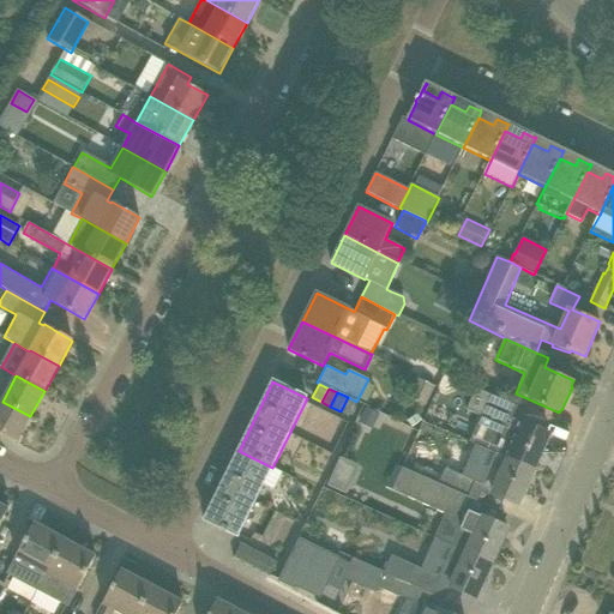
[(534,470),(549,434),(525,423),(524,425),(511,417),(516,407),(491,396),(470,443),(495,453),(534,470)]
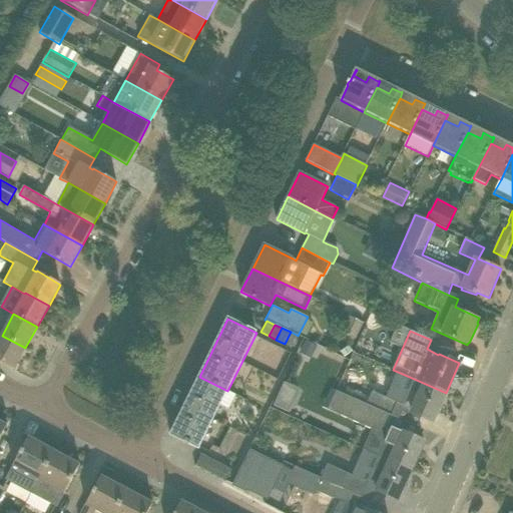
[(291,332),(285,344),(292,348),(298,336),(291,332)]
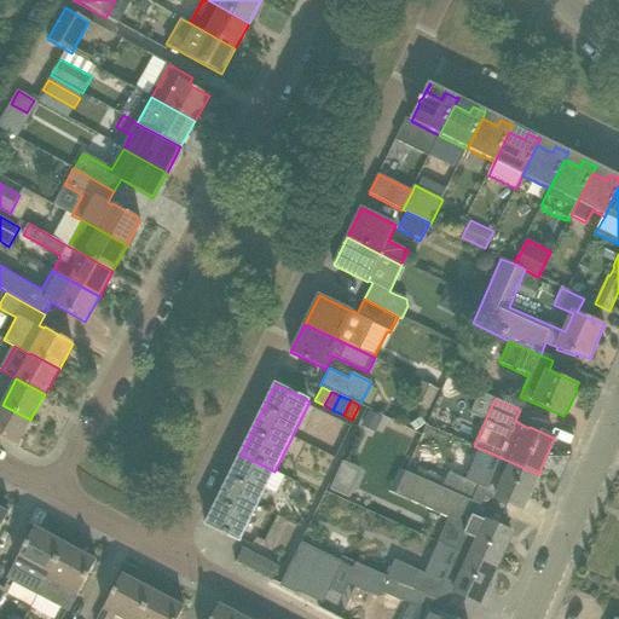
[(0,435),(17,446),(30,420),(3,405),(0,408),(0,435)]
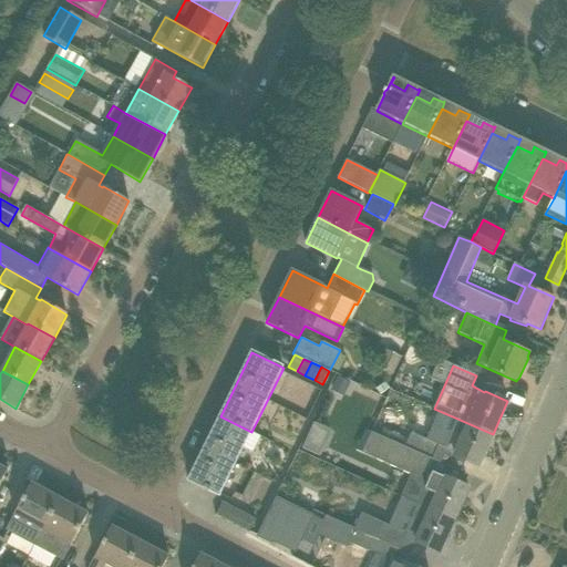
[(331,390),(343,394),(349,382),(337,377),(331,390)]
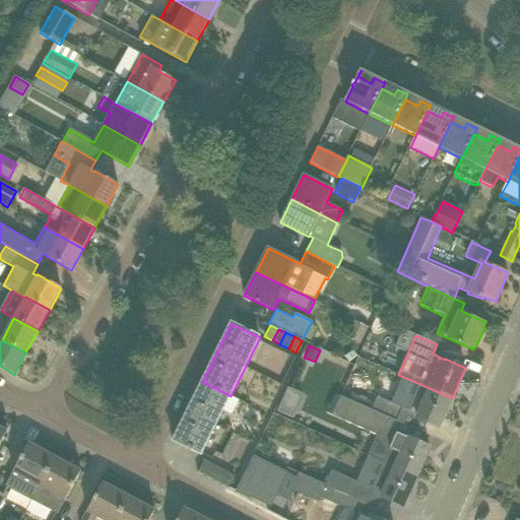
[(358,355),(353,350),(345,356),(348,362),(358,355)]
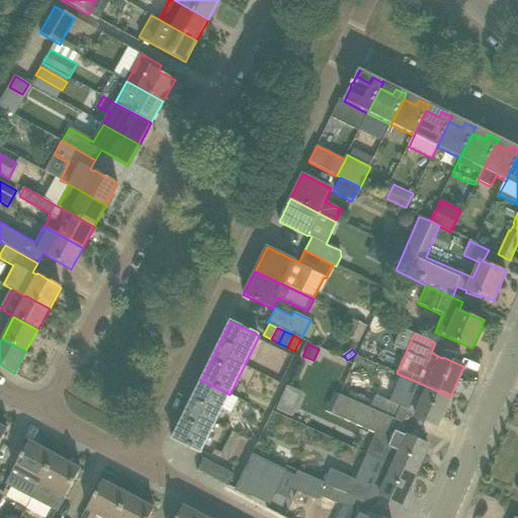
[(200,453),(230,395),(201,380),(172,439),(200,453)]
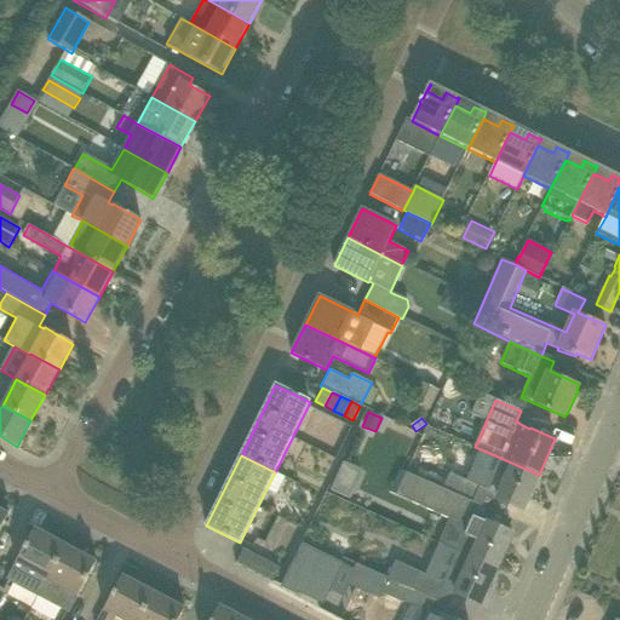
[(500,458),(484,492),(499,498),(498,500),(523,511),(539,475),(500,458)]
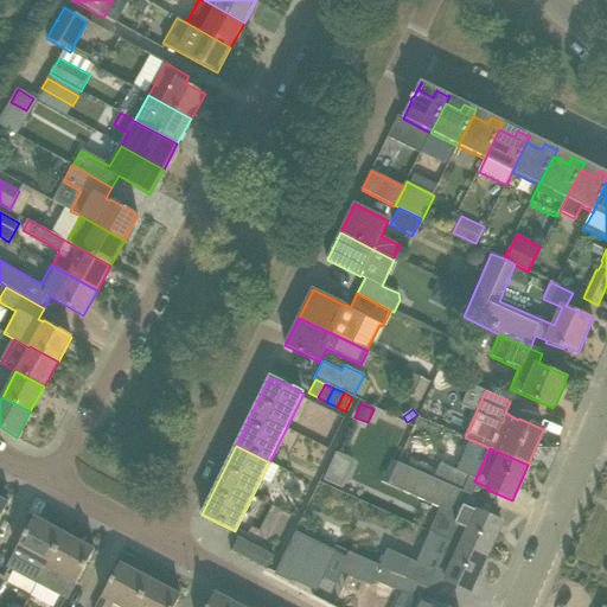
[(333,449),(321,478),(343,487),(355,459),(333,449)]
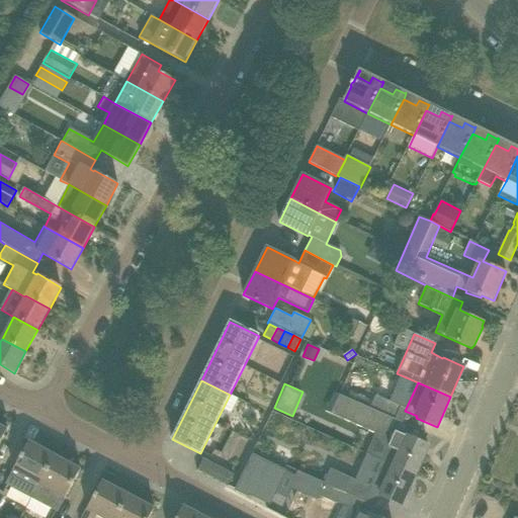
[(331,414),(380,437),(383,430),(390,433),(396,421),(369,409),(339,396),(331,414)]
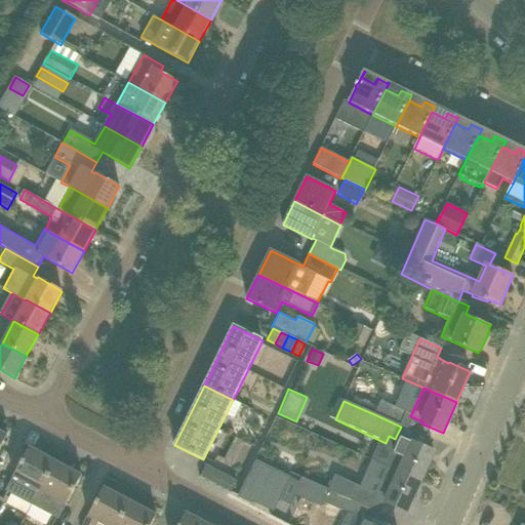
[(407,413),(380,401),(374,414),(401,427),(407,413)]
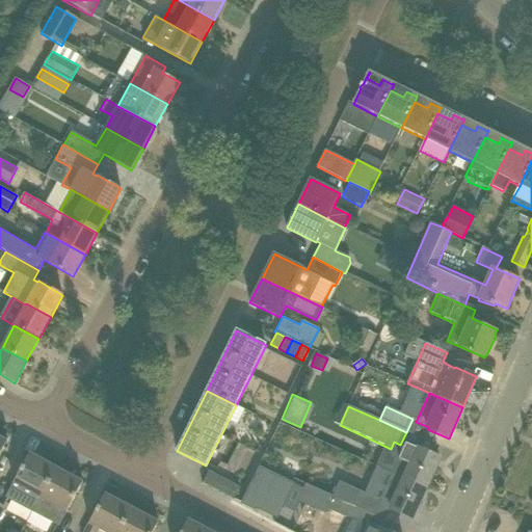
[(406,445),(393,474),(426,488),(440,458),(418,448),(418,449),(406,445)]
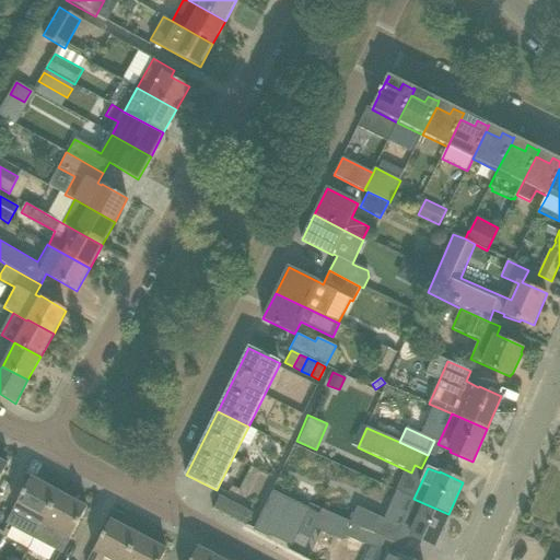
[(31,477),(7,523),(35,538),(59,492),(31,477)]
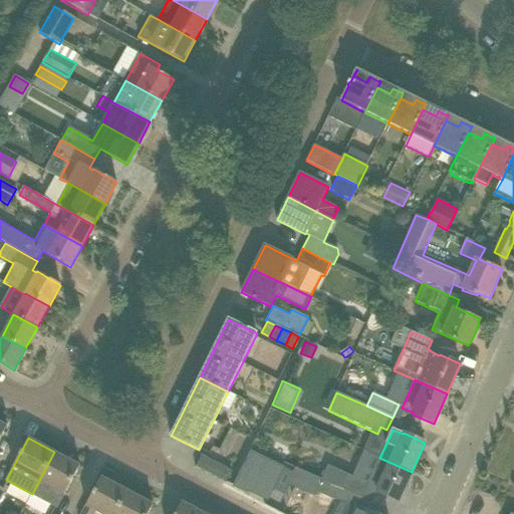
[(54,452),(32,494),(58,508),(80,466),(54,452)]
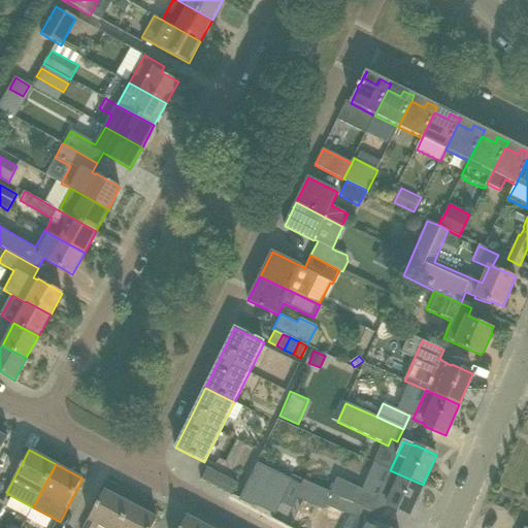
[(258,464),(240,499),(253,505),(254,503),(274,514),(291,481),(258,464)]
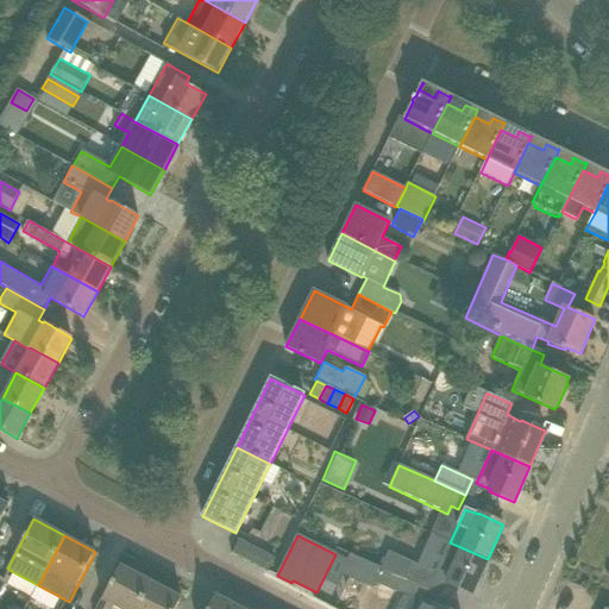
[(240,558),(248,545),(239,540),(232,553),(240,558)]
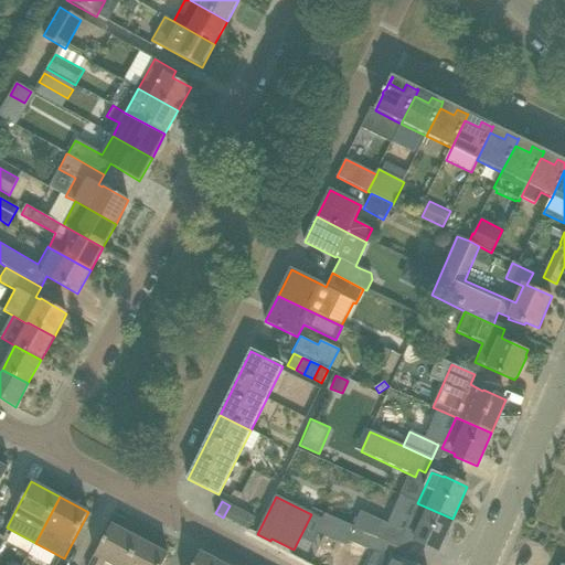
[(438,552),(452,519),(417,503),(405,531),(361,511),(354,526),(386,541),(409,552),(415,542),(438,552)]
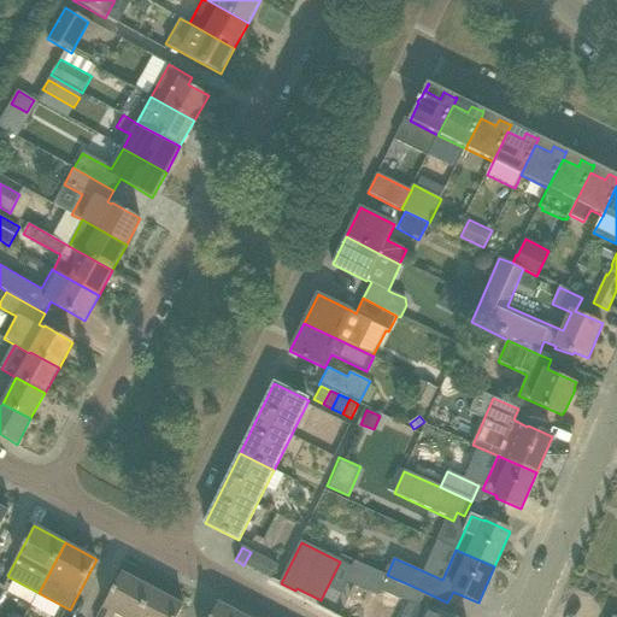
[(251,552),(244,565),(253,570),(259,557),(251,552)]
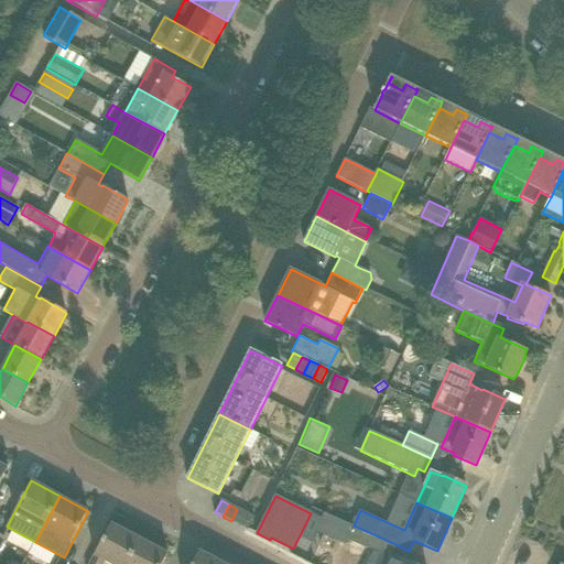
[(237,509),(231,521),(240,527),(247,513),(237,509)]
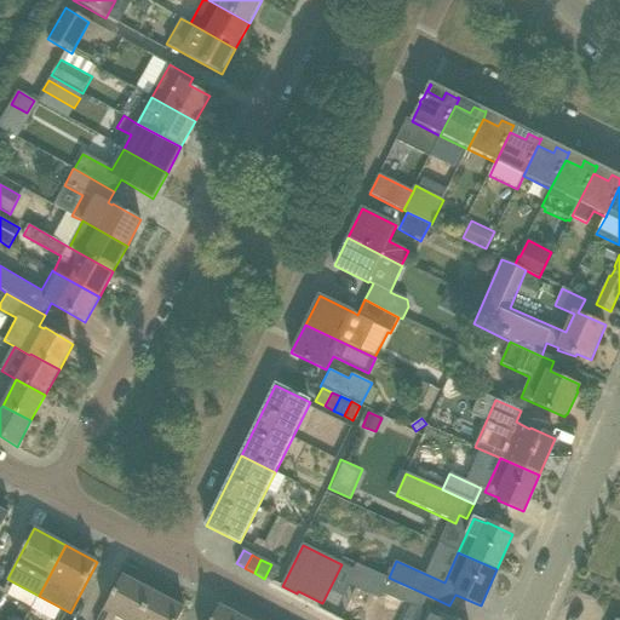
[(271,564),(264,579),(273,583),(280,569),(271,564)]
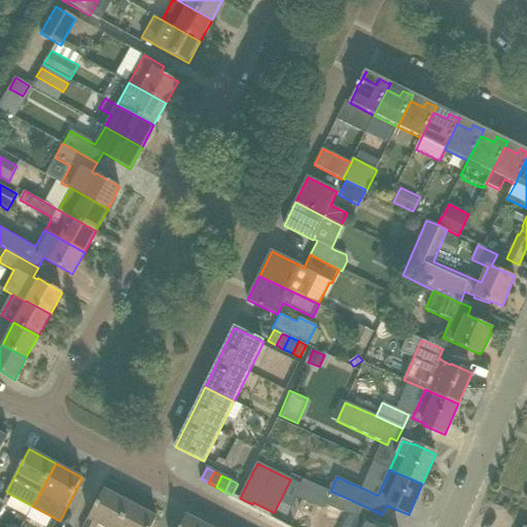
[(117,526),(131,503),(104,489),(82,526),(117,526)]
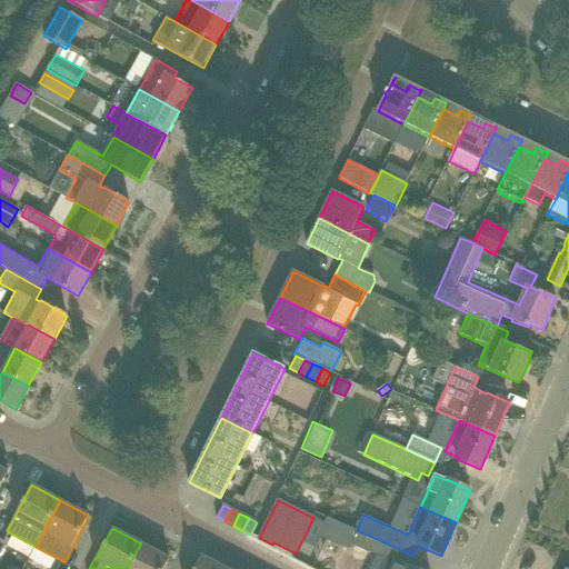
[(163,568),(170,559),(141,543),(127,568),(163,568)]
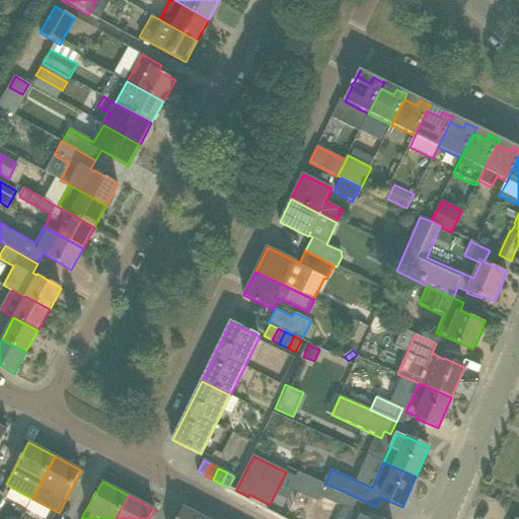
[(378,518),(372,516),(376,507),(355,497),(350,508),(360,513),(357,518),(378,518)]
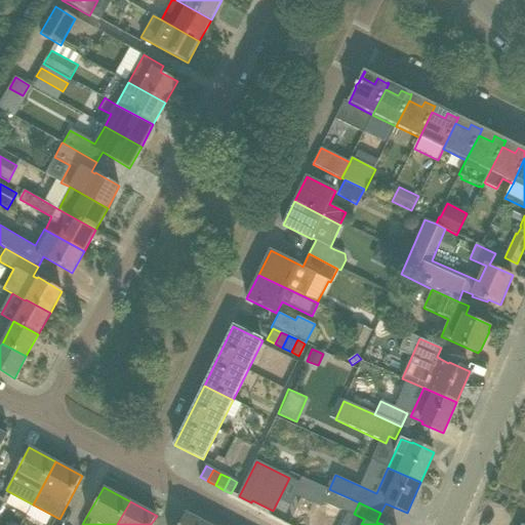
[(205,524),(206,524),(186,513),(178,524),(205,524)]
